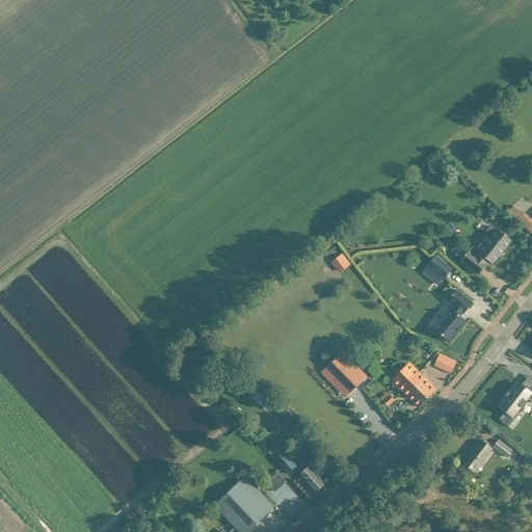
[(513,207),(508,212),(517,220),(523,215),(513,207)]
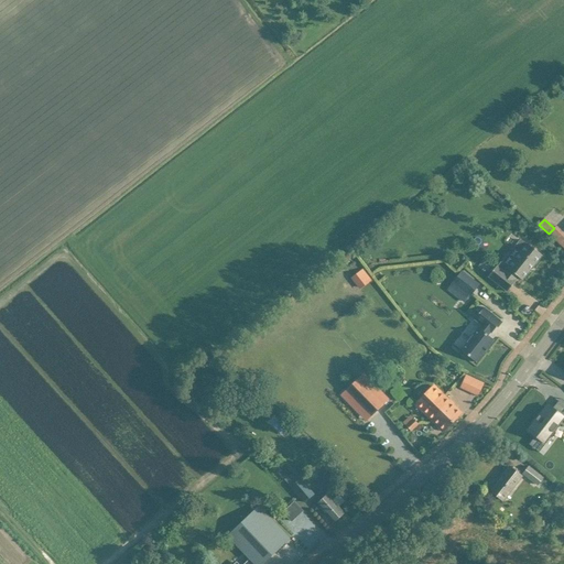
[(488,277),(507,292),(516,281),(514,281),(518,277),(522,281),(542,256),(527,243),(525,245),(520,240),(514,248),(520,252),(507,269),(508,270),(506,273),(497,266),(488,277)]
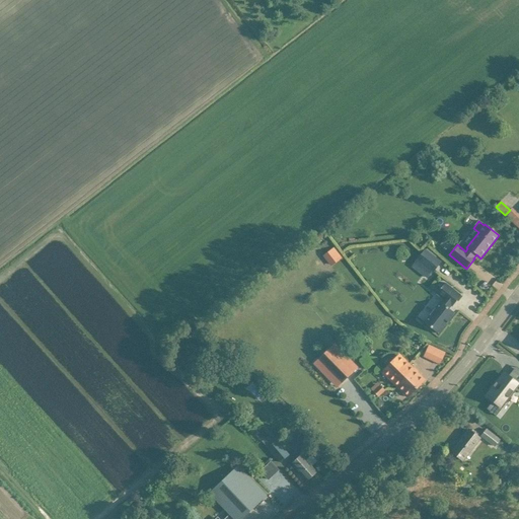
[(401,251),(408,257),(415,250),(409,244),(401,251)]
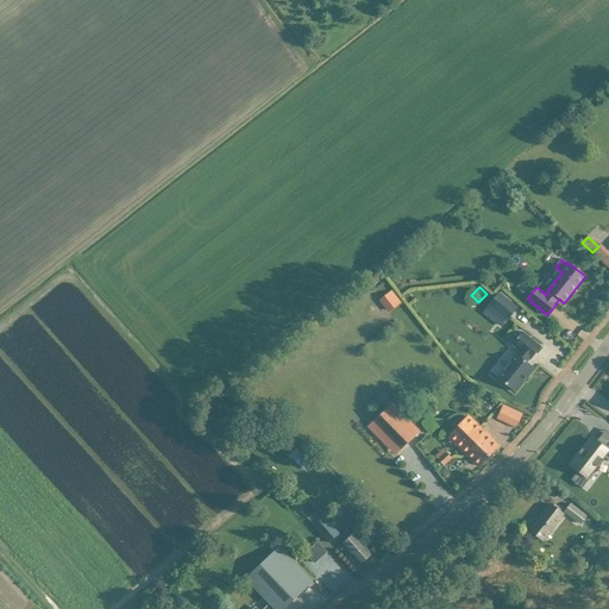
[(489,306),(508,320),(518,308),(498,293),(489,306)]
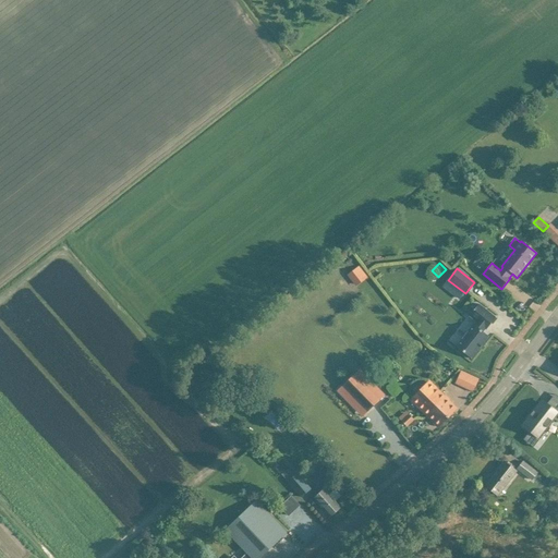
[(460,340),(456,347),(471,359),(488,337),(483,332),(485,329),(486,330),(496,317),(478,304),(469,316),(476,323),(474,325),(473,325),(460,340)]
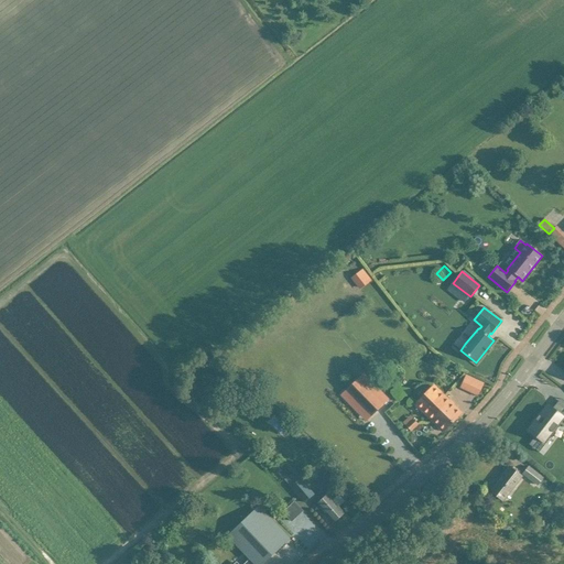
[(466,375),(461,388),(469,392),(476,379),(466,375)]
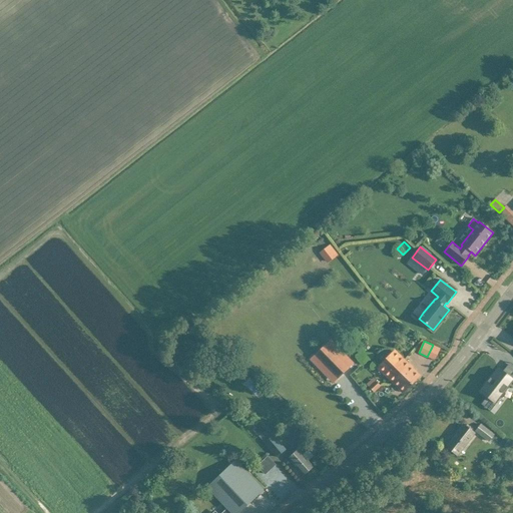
[(325,357),(317,365),(329,378),(334,374),(338,378),(352,364),(331,342),(321,352),(325,357)]
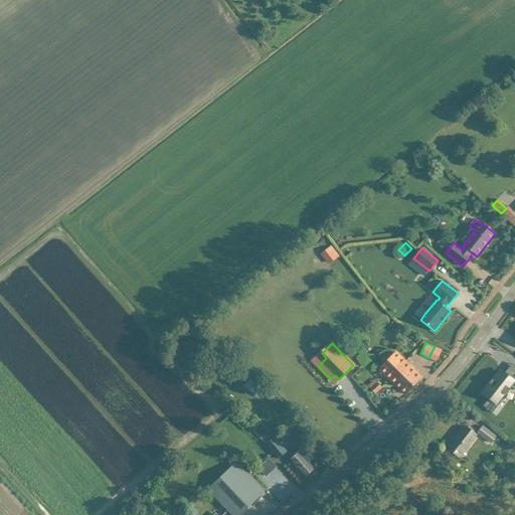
[(396,353),(379,370),(387,377),(394,384),(404,394),(421,377),(411,367),(404,360),(396,353)]
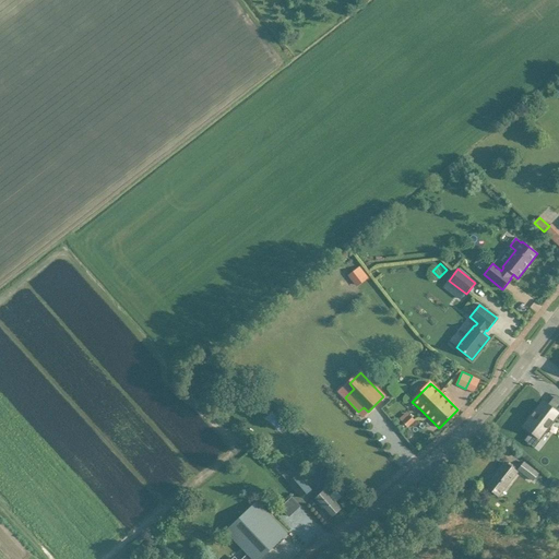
[(540,405),(524,427),(531,432),(539,439),(554,419),(556,420),(558,423),(558,409),(557,414),(547,406),(545,408),(540,405)]
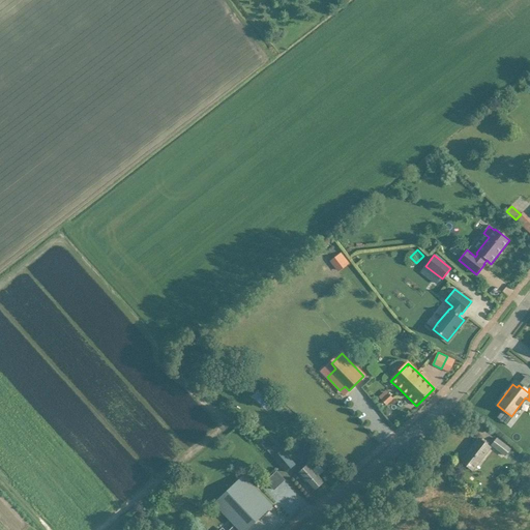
[(382,401),(379,404),(381,407),(384,404),(386,406),(393,400),(388,393),(381,400),(382,401)]
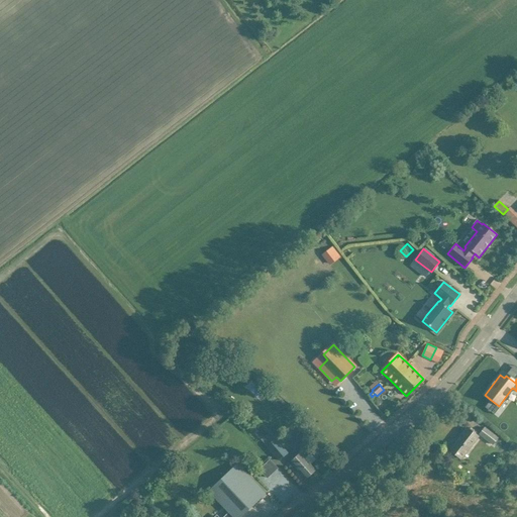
[(262,385),(257,390),(265,396),(269,392),(262,385)]
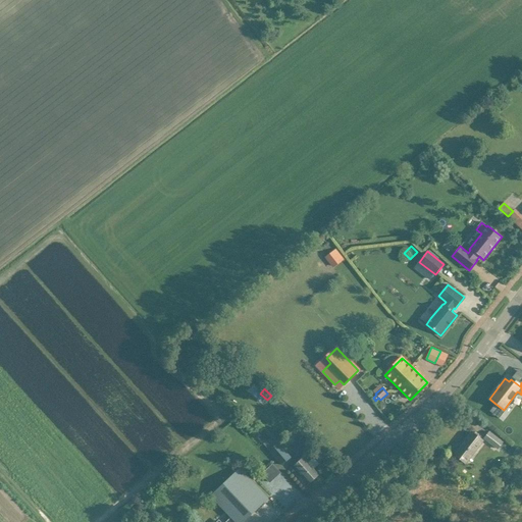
[(454,456),(465,464),(482,440),(472,432),(454,456)]
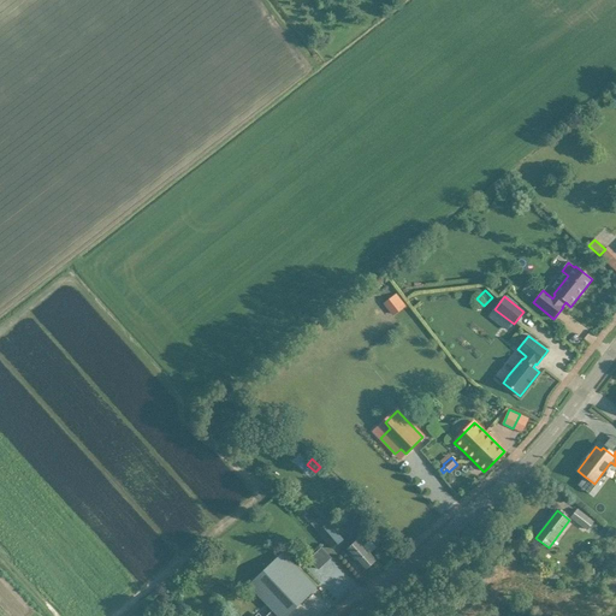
[(572,517),(587,529),(593,522),(578,510),(572,517)]
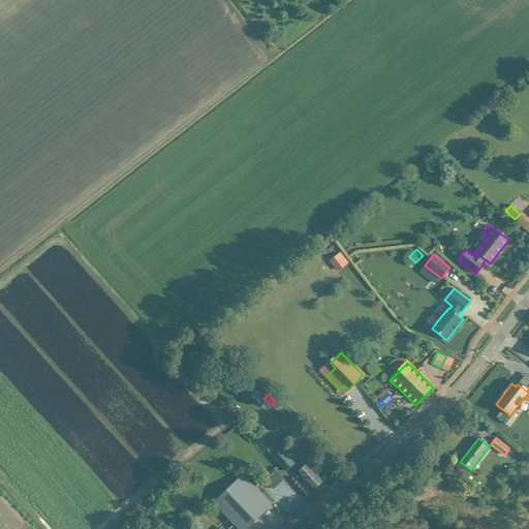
[(282,449),(273,457),(286,472),(294,464),(282,449)]
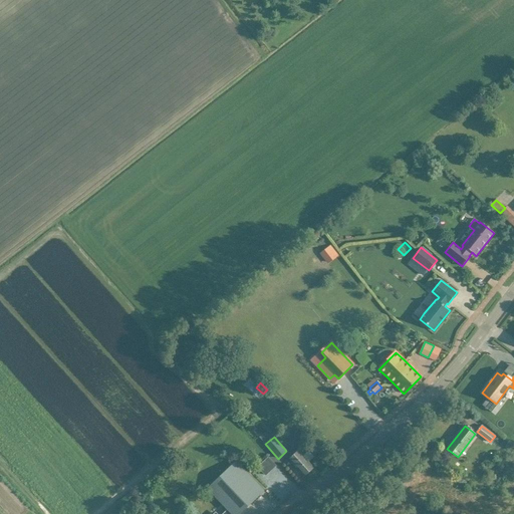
[(289,459),(304,477),(313,468),(308,463),(314,457),(304,446),(289,459)]
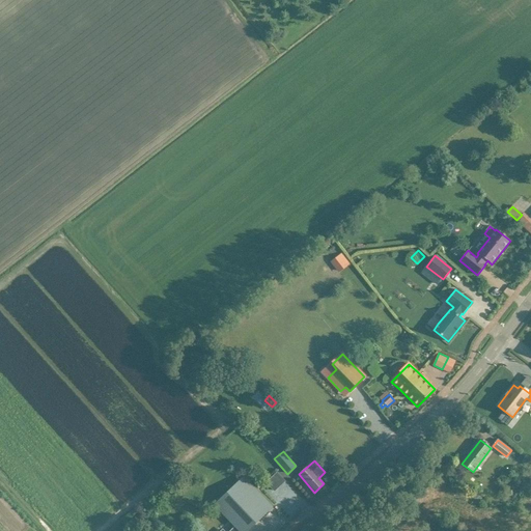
[(331,484),(340,481),(338,472),(328,475),(331,484)]
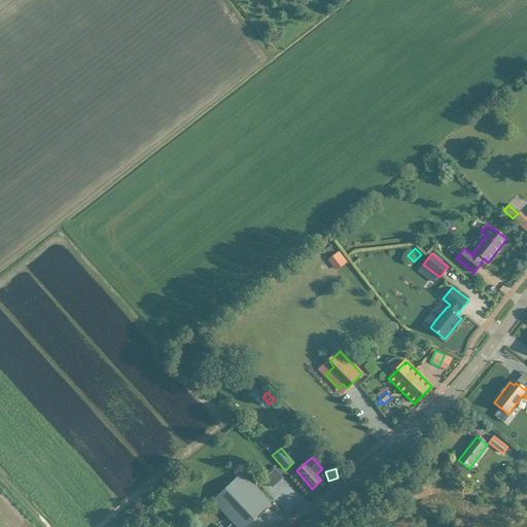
[(245,526),(271,503),(242,472),(212,501),(233,523),(227,526),(245,526)]
